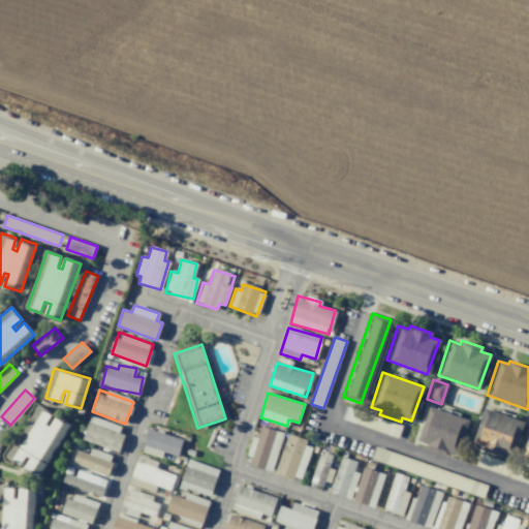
[(39,404),(7,458),(21,466),(27,456),(31,458),(25,468),(39,476),(72,423),(57,414),(51,425),(48,424),(54,412),(39,404)]
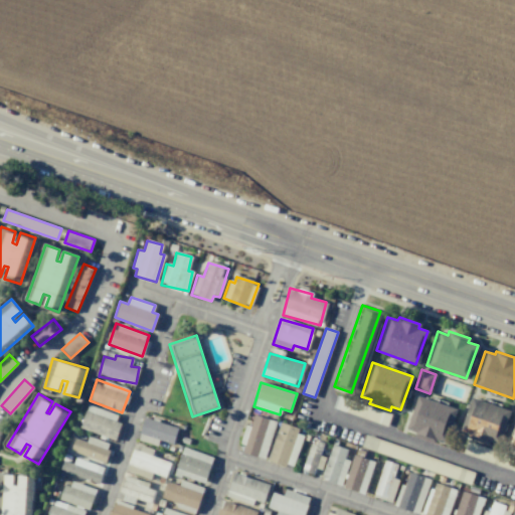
[(390,413),(386,426),(331,407),(336,394),(390,413)]
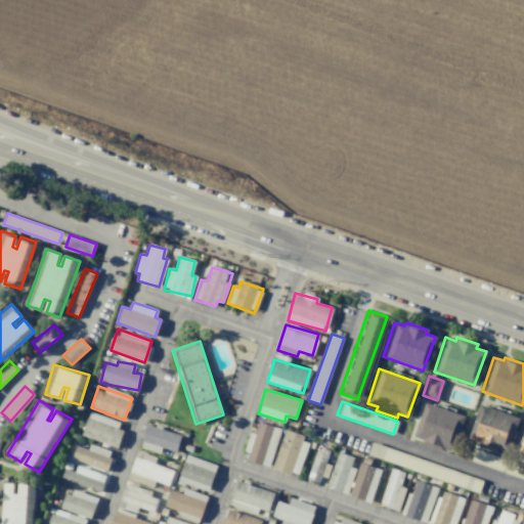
[(411,435),(422,439),(420,442),(441,449),(442,445),(451,449),(464,416),(424,401),(411,435)]
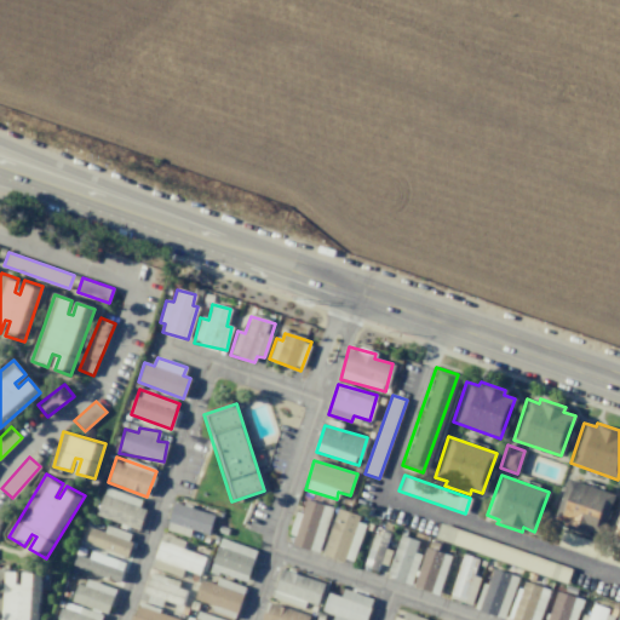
[(552,517),(563,522),(562,526),(586,535),(589,530),(600,534),(614,494),(566,477),(552,517)]
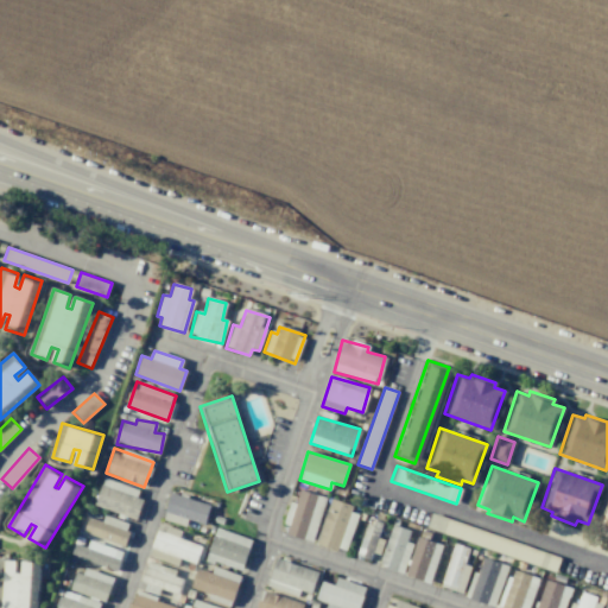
[(137,520),(145,493),(102,480),(94,506),(137,520)]
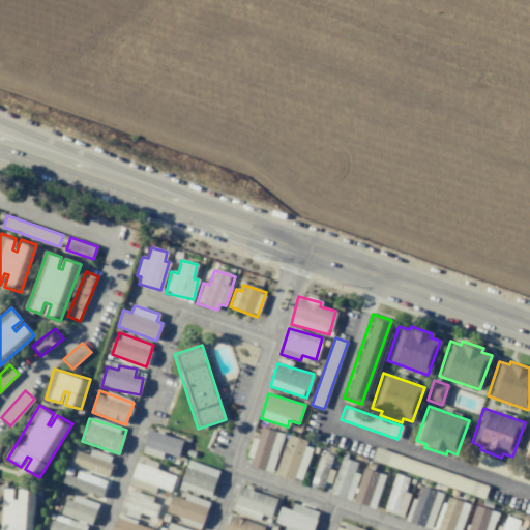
[(162,459),(164,452),(177,458),(183,440),(149,429),(141,452),(162,459)]
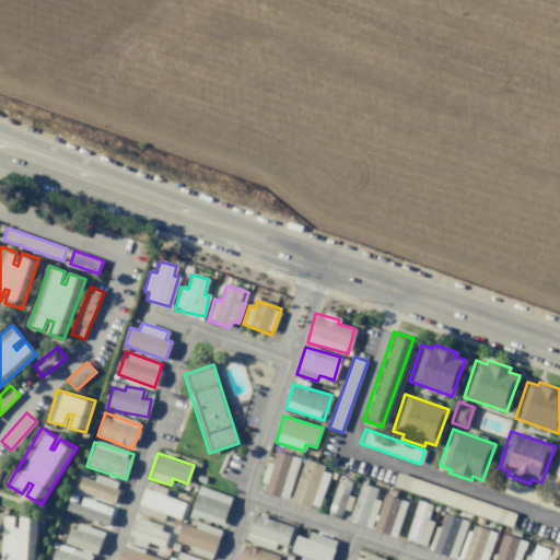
[(261,482),(265,483),(263,493),(289,499),(298,457),(275,453),(272,464),(266,463),(261,482)]
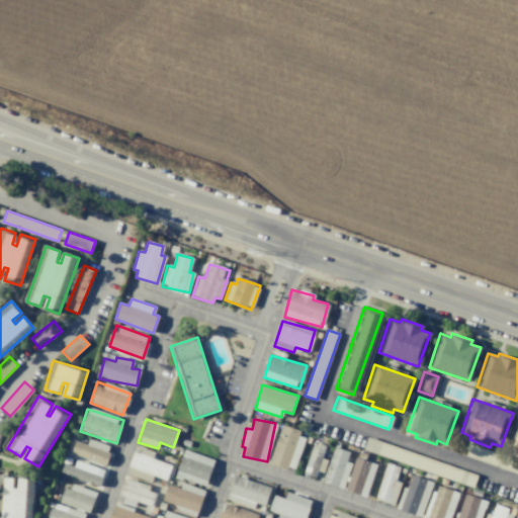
[(517,422),(509,448),(517,451),(517,422)]
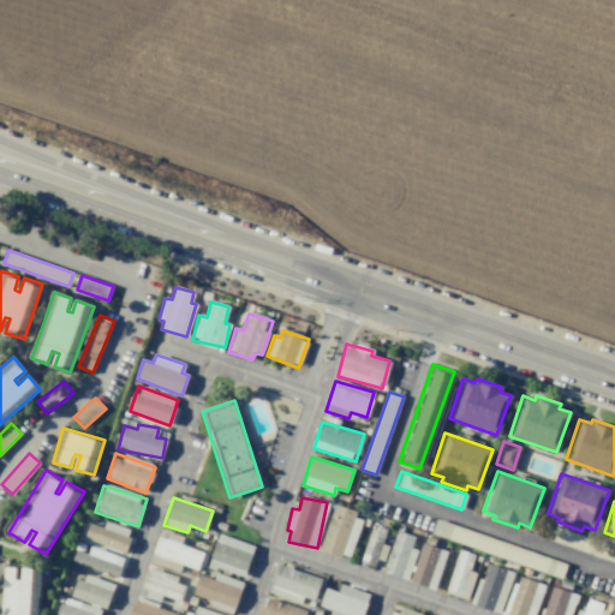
[(321,551),(351,557),(360,514),(330,507),(321,551)]
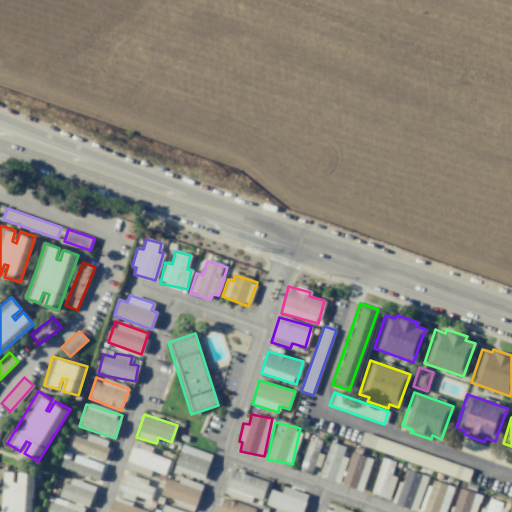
[(362,430),(471,469),(466,481),(358,443),(362,430)]
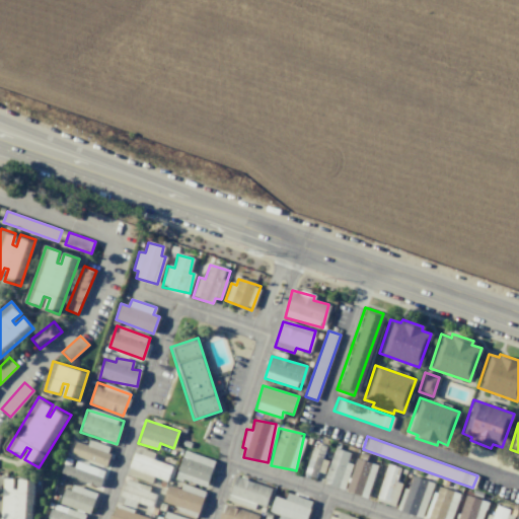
[(74,442),(71,456),(105,465),(112,447),(88,440),(87,445),(74,442)]
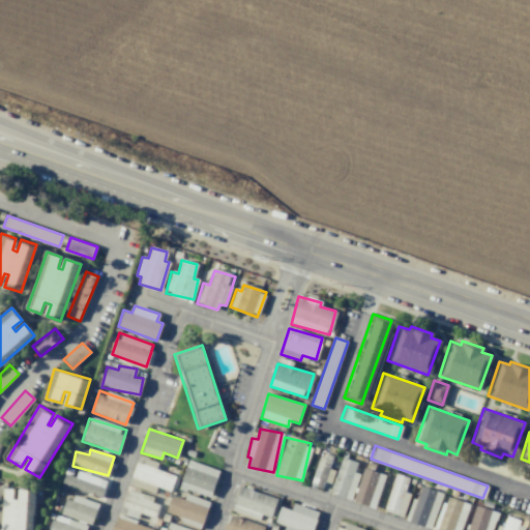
[(328,469),(332,459),(320,454),(310,484),(327,491),(333,470),(328,469)]
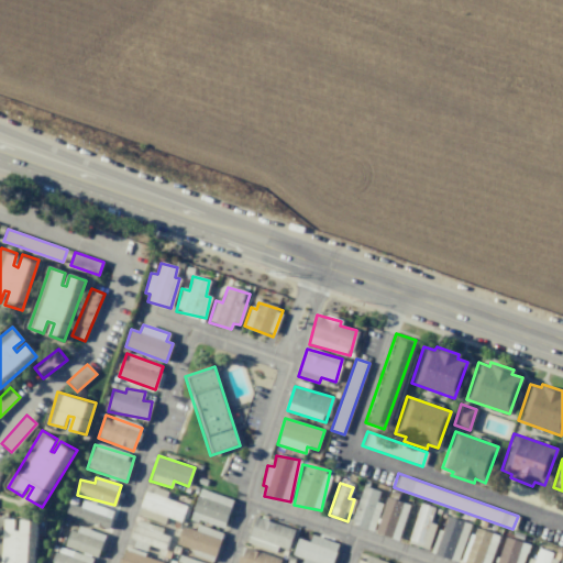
[(186,506),(165,498),(167,492),(150,485),(139,515),(164,523),(166,517),(180,522),(186,506)]
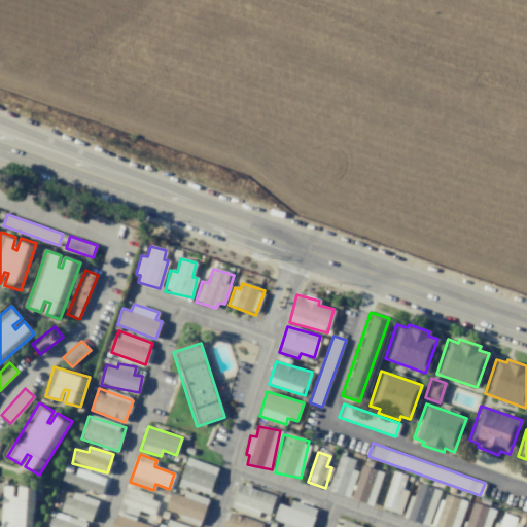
[(356,470),(352,470),(354,459),(338,455),(329,491),(351,495),(356,470)]
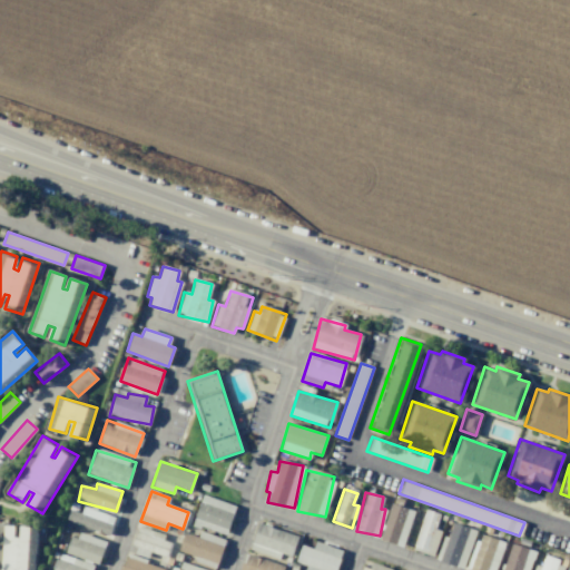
[(235,507),(203,494),(192,524),(225,536),(235,507)]
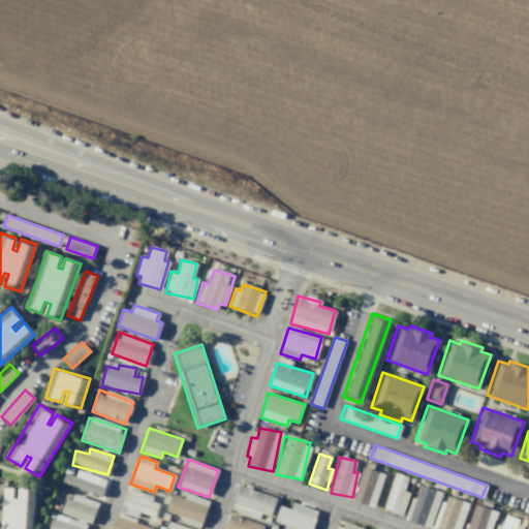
[(383,472),(361,468),(353,502),(375,507),(383,472)]
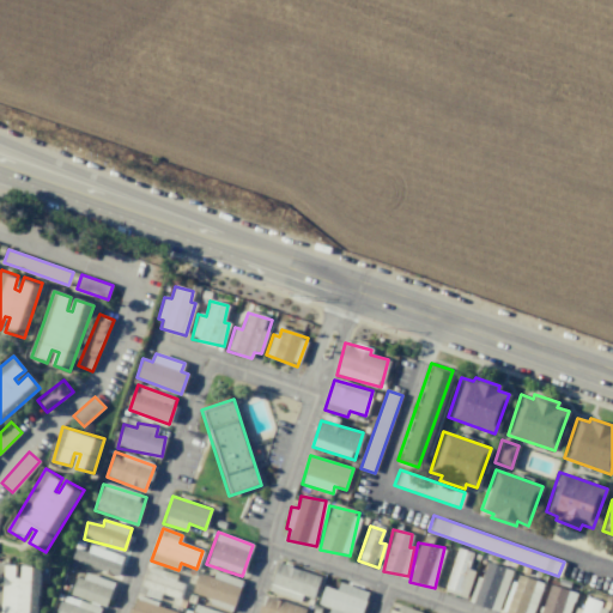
[(87,552),(76,547),(71,559),(119,576),(125,558),(90,545),(87,552)]
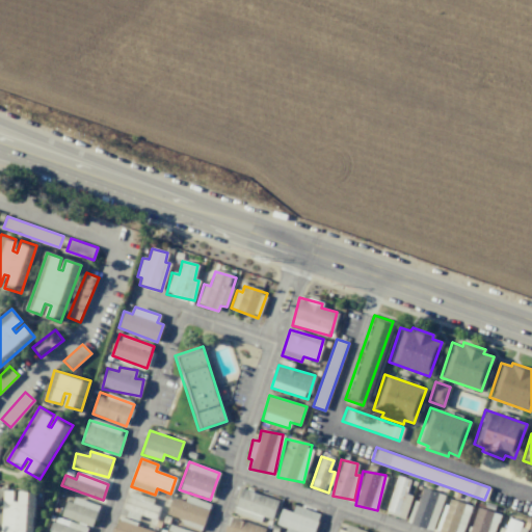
[(409,479),(396,476),(386,513),(404,519),(410,496),(405,494),(409,479)]
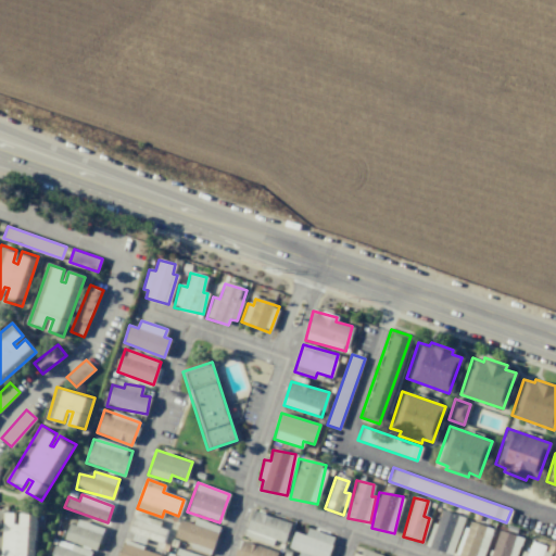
[(452,555),(464,517),(441,509),(437,523),(432,522),(425,546),(452,555)]
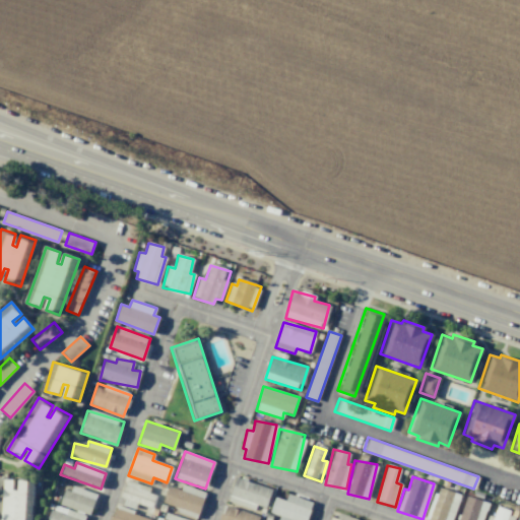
[(0,477),(0,519),(31,519),(35,478),(17,477),(17,491),(14,490),(14,478),(0,477)]
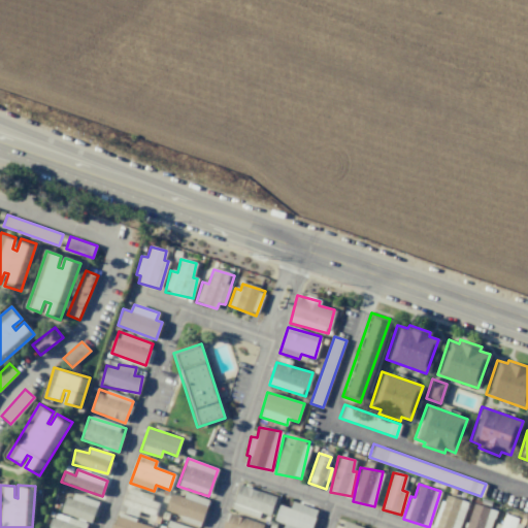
[(258,519),(260,513),(270,516),(276,497),(239,485),(231,509),(258,519)]
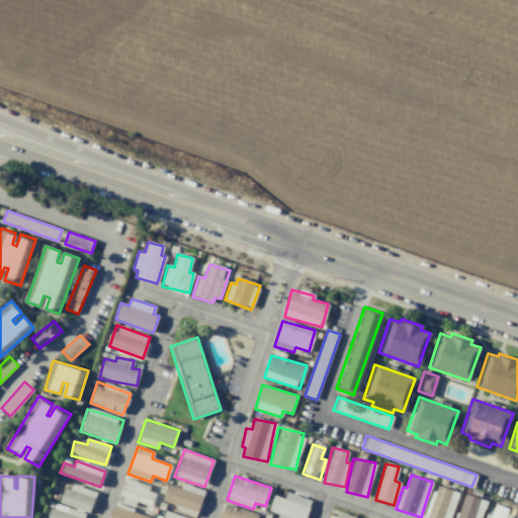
[(135,502),(151,506),(155,494),(147,492),(149,486),(125,480),(119,503),(134,506),(135,502)]
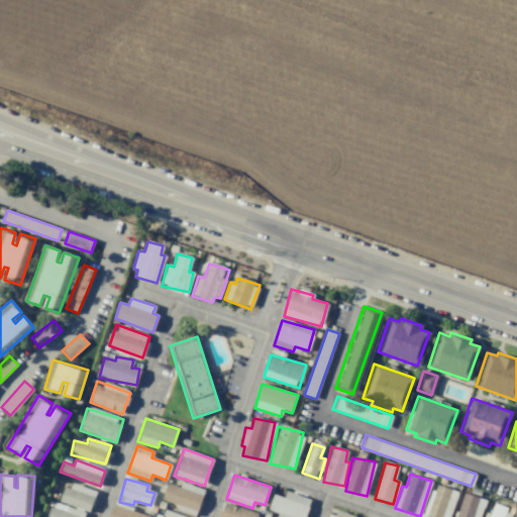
[(60,502),(88,513),(96,492),(68,482),(60,502)]
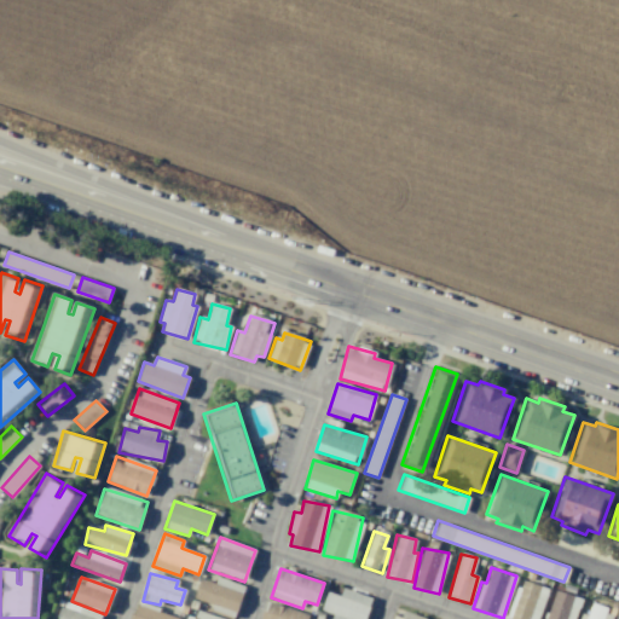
[(200,578),(194,599),(213,605),(212,611),(235,618),(244,586),(217,577),(214,583),(200,578)]
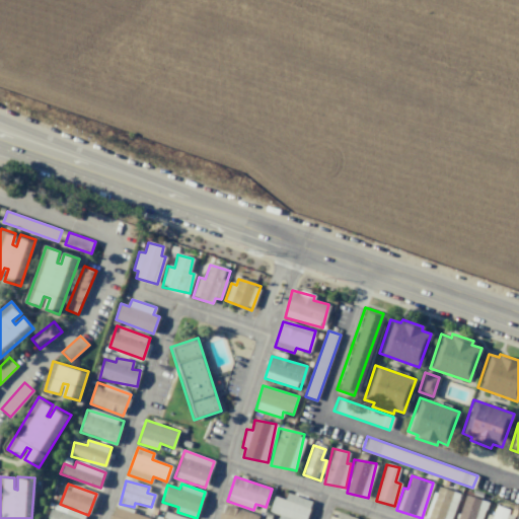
[(425,518),(428,518),(450,518),(459,495),(436,486),(425,518)]
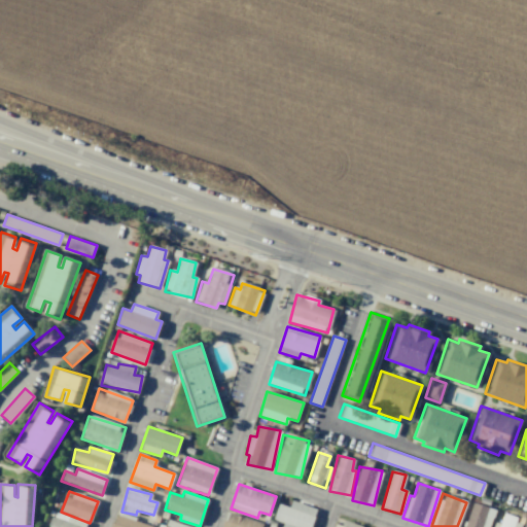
[(289,507),(278,503),(273,520),(284,523),(282,526),(310,526),(316,508),(291,501),(289,507)]
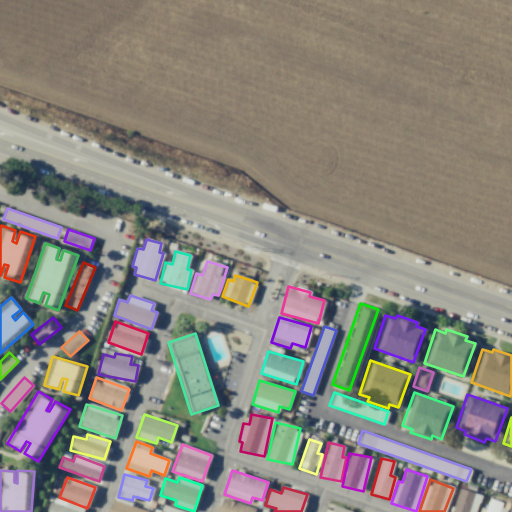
[(474,511),(479,494),(457,489),(451,511),(474,511)]
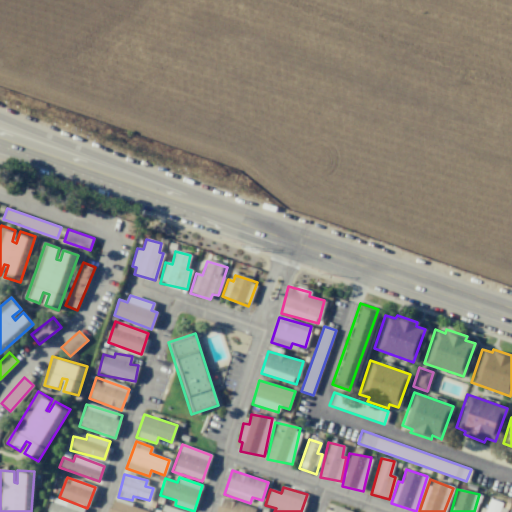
[(84,511),(86,508),(51,497),(46,511),(84,511)]
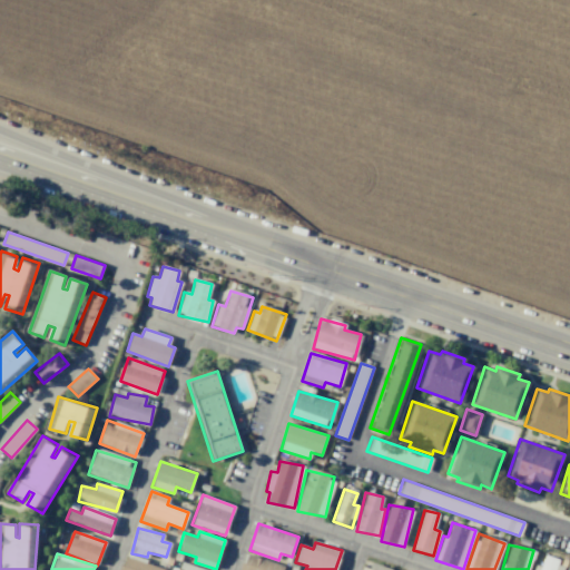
[(120,569),(164,569),(165,568),(127,554),(120,569)]
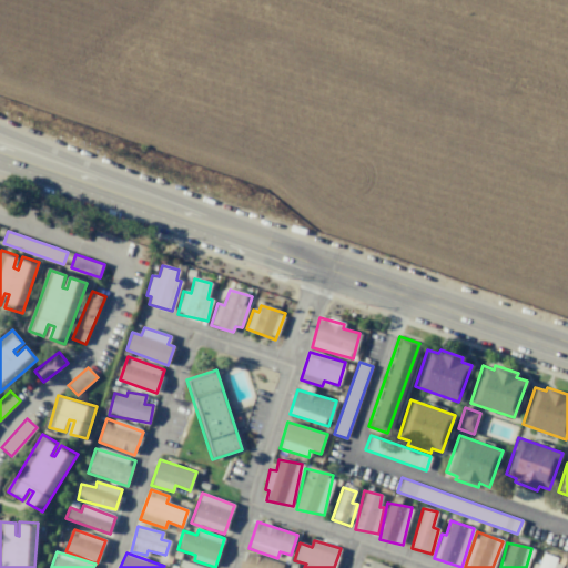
[(239,567),(279,567),(281,564),(244,553),(239,567)]
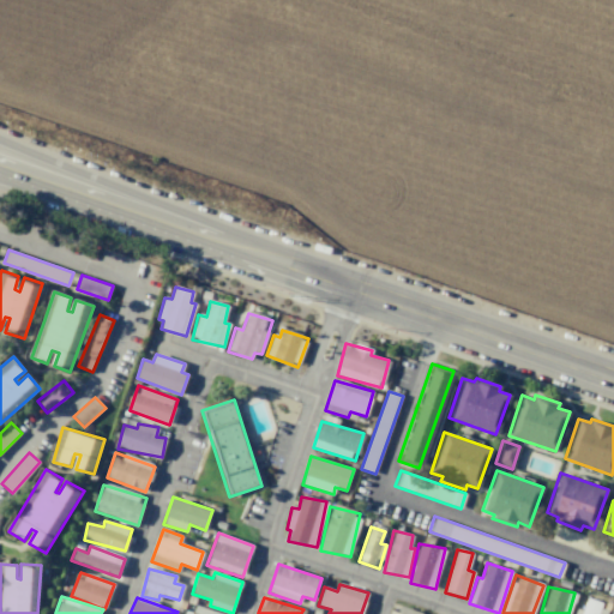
[(573,613),(605,613),(607,607),(585,601),(583,611),(576,609),(573,613)]
